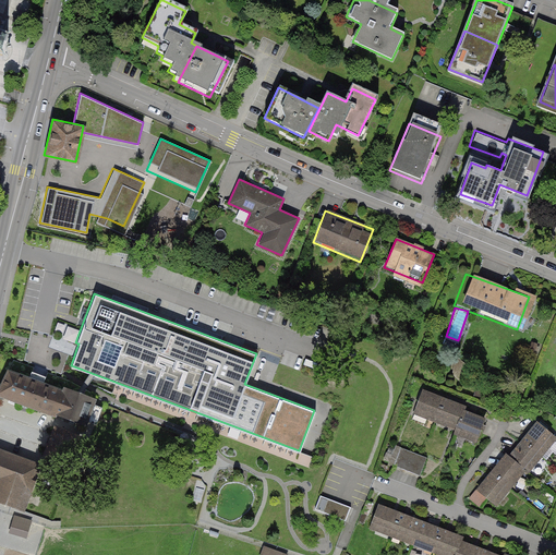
[(34,379),(8,369),(0,384),(0,394),(84,425),(94,397),(63,386),(62,389),(34,379)]
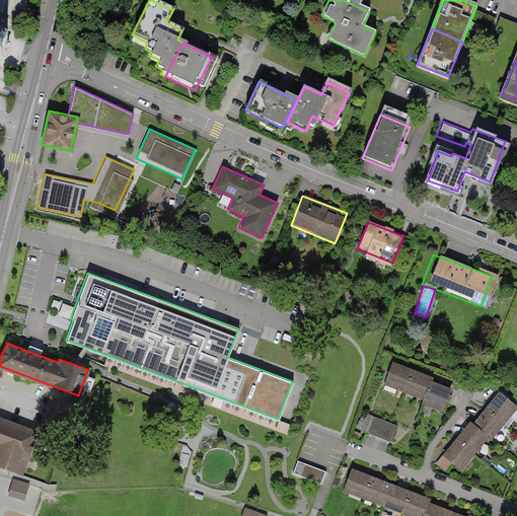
[(383,387),(402,394),(412,370),(392,363),(383,387)]
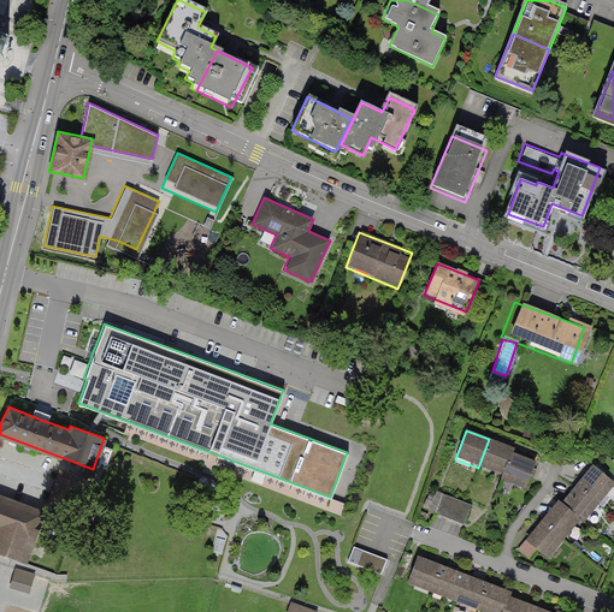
[(478,468),(501,476),(512,449),(489,439),(478,468)]
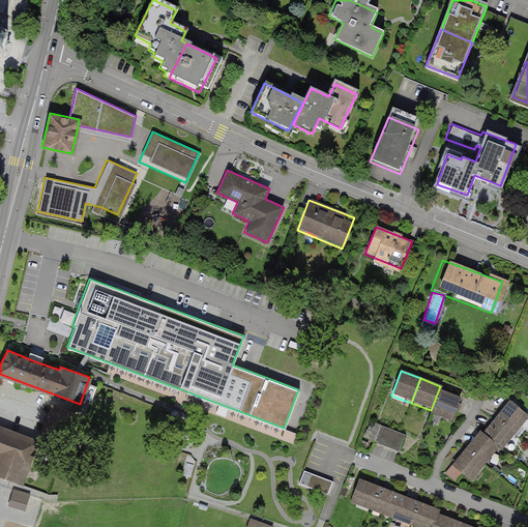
[(431,410),(450,417),(460,393),(440,386),(431,410)]
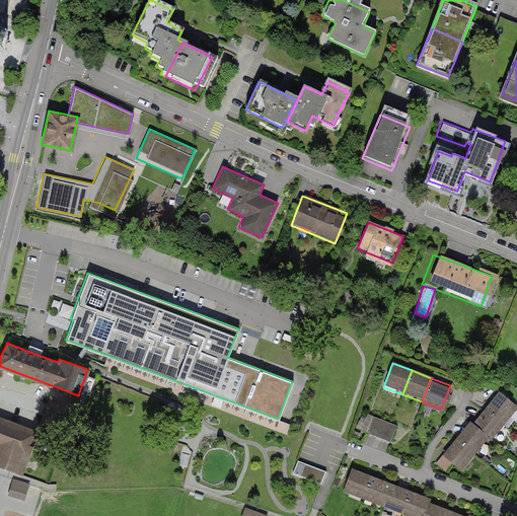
[(498,392),(484,410),(501,425),(516,407),(498,392)]
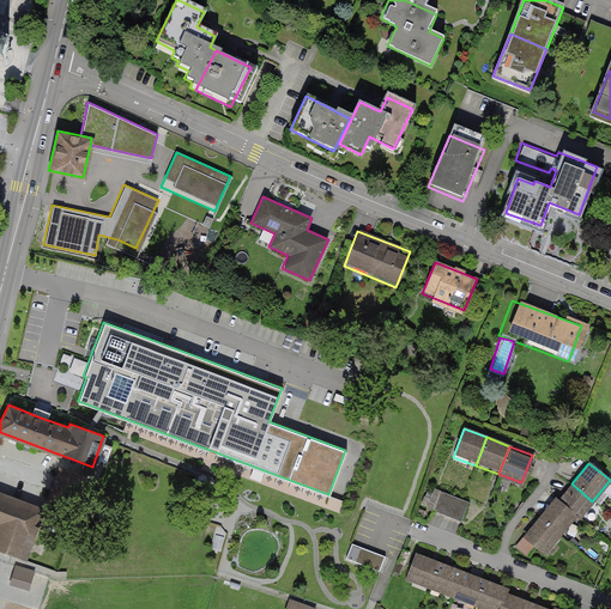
[(59,466),(46,498),(71,507),(83,474),(59,466)]
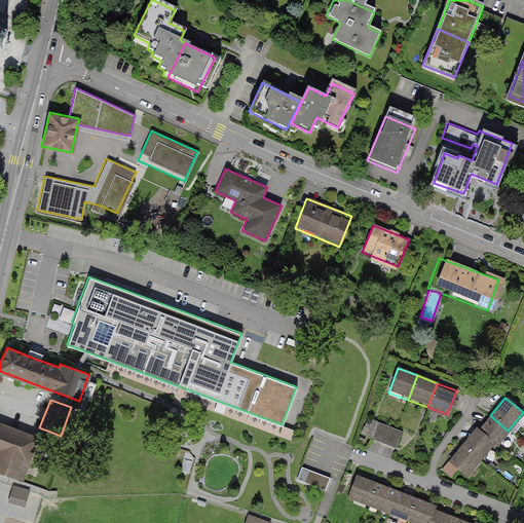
[(170,407),(169,410),(170,413),(173,414),(176,413),(177,410),(176,407),(173,406),(170,407)]
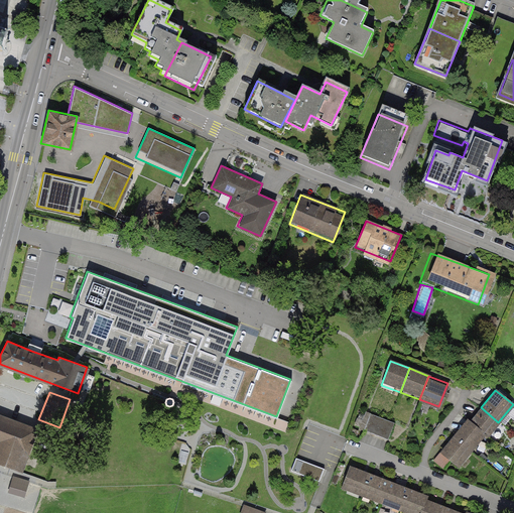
[(481,407),(468,422),(486,437),(498,422),(481,407)]
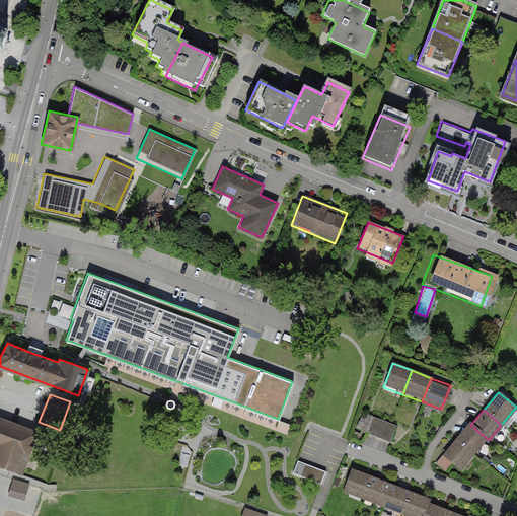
[(374,415),(367,434),(387,441),(394,422),(374,415)]
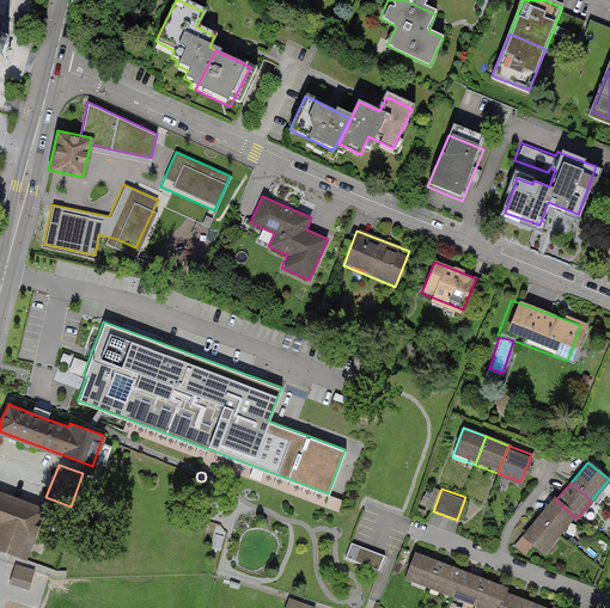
[(0,553),(29,564),(48,513),(0,495),(0,553)]
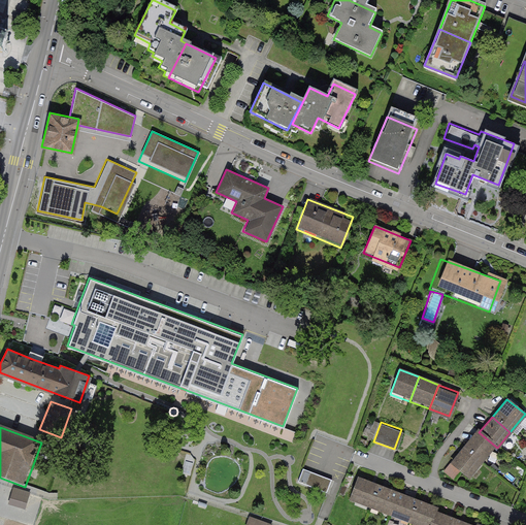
[(479,432),(464,450),(482,465),(497,448),(479,432)]
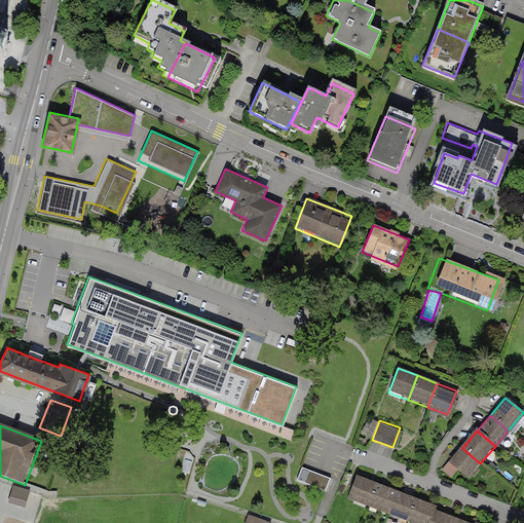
[(462,448),(447,465),(464,481),(480,463),(462,448)]
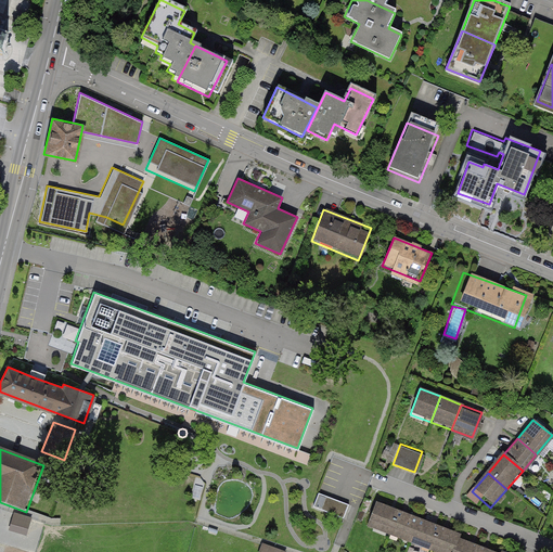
[(348,502),(317,490),(311,506),(343,518),(348,502)]
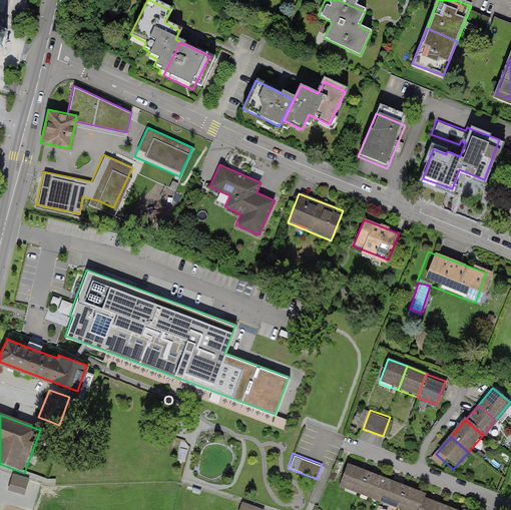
[(373,463),(353,455),(343,482),(362,490),(373,463)]
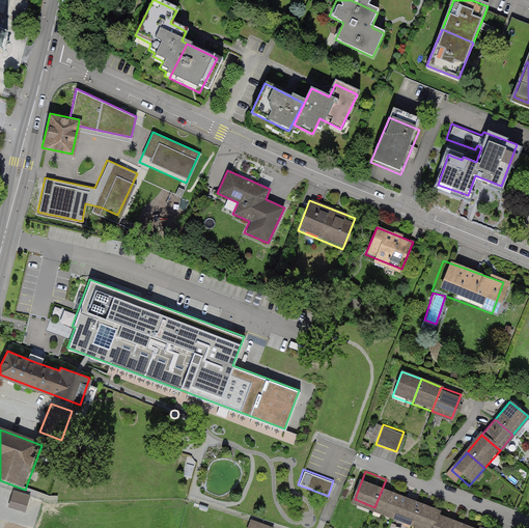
[(406,488),(386,479),(374,507),(395,515),(406,488)]
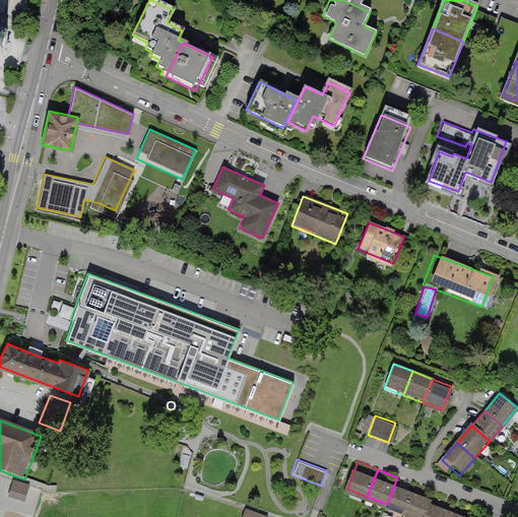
[(417,485),(397,477),(387,504),(407,512),(417,485)]
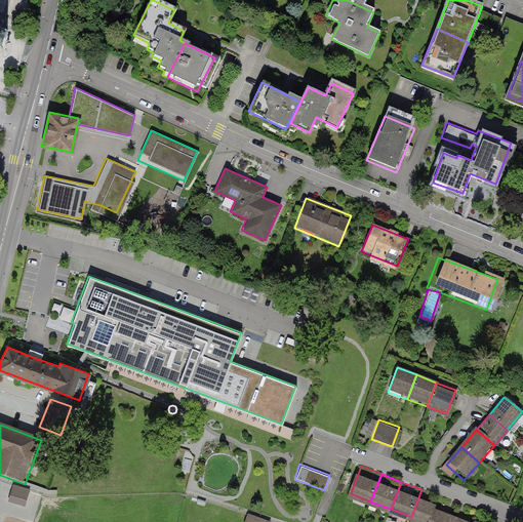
[(432,521),(442,497),(421,489),(411,517),(425,521),(432,521)]
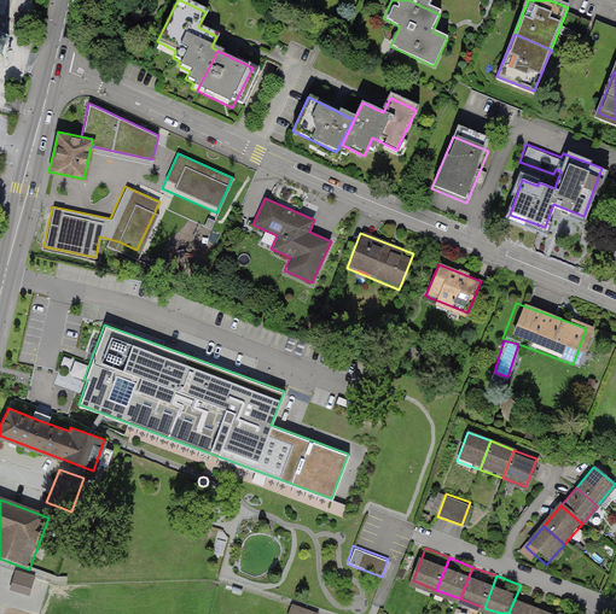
[(535,613),(544,594),(521,585),(509,613),(535,613)]
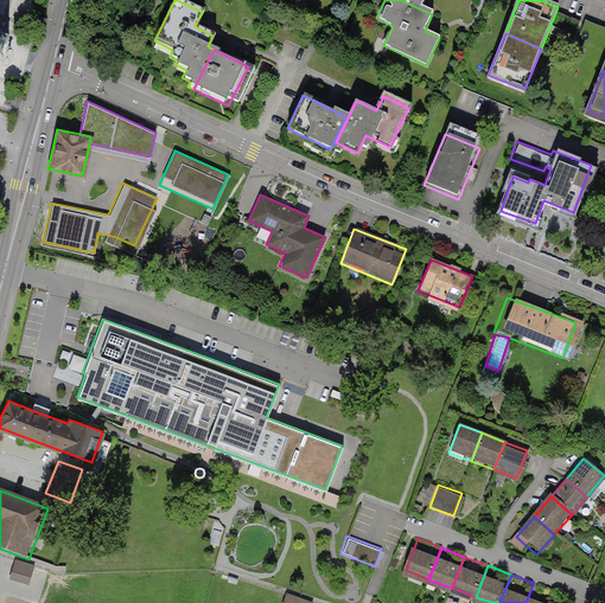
[(553,602),(558,592),(534,583),(526,602),(553,602)]
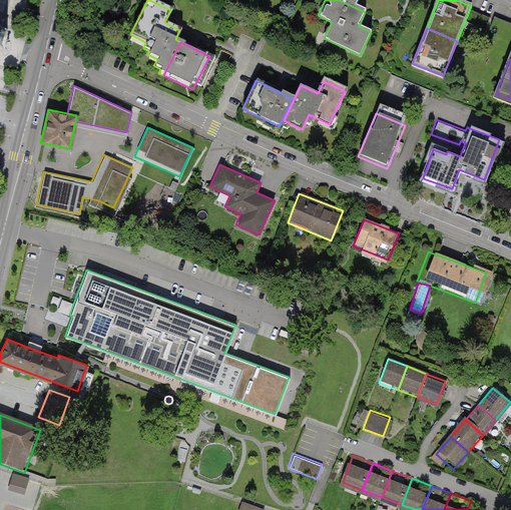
[(263,509),(240,501),(236,509),(263,509)]
